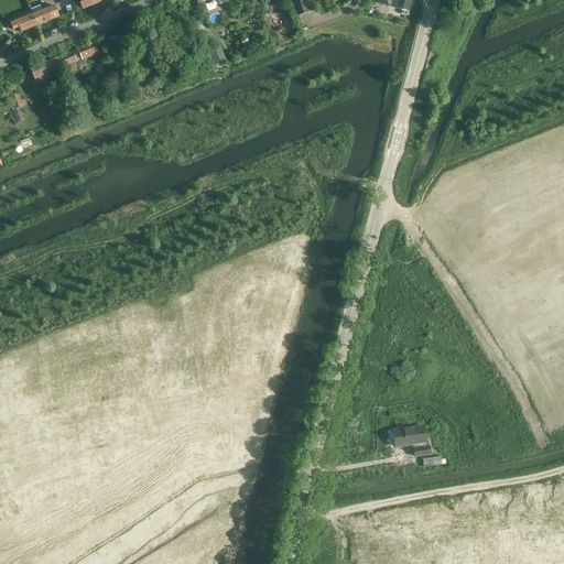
[(78,0),(83,9),(100,2),(99,0),(78,0)]
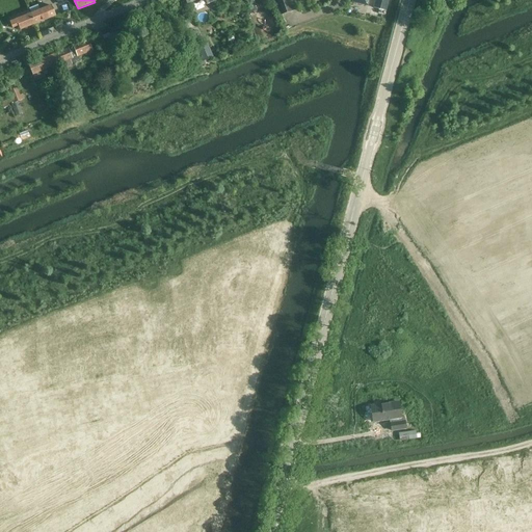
[(273,0),(280,16),(286,14),(292,11),(288,0),(273,0)]
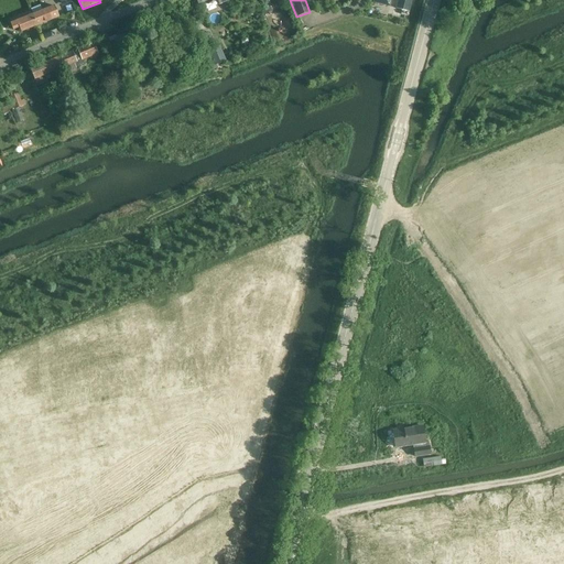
[(409,12),(411,0),(397,0),(396,9),(409,12)]
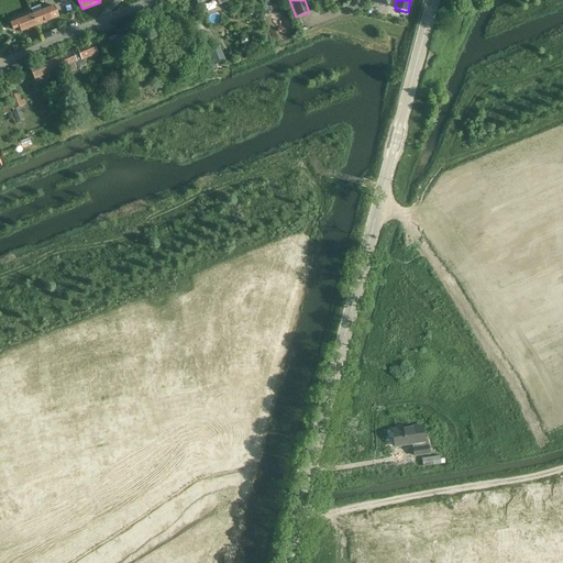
[(41,4),(30,9),(33,15),(37,26),(52,20),(58,18),(57,13),(54,7),(43,11),(41,4)]
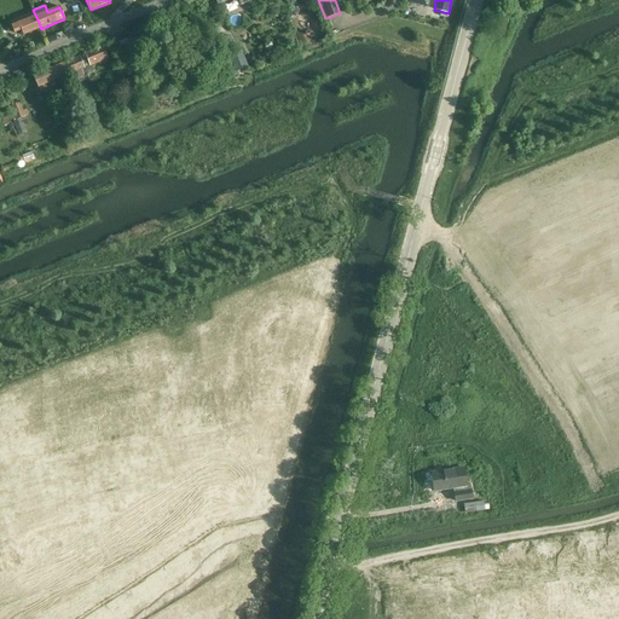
[(17,19),(11,22),(12,27),(15,34),(22,32),(24,36),(41,29),(36,17),(35,17),(33,12),(27,15),(17,18),(17,19)]
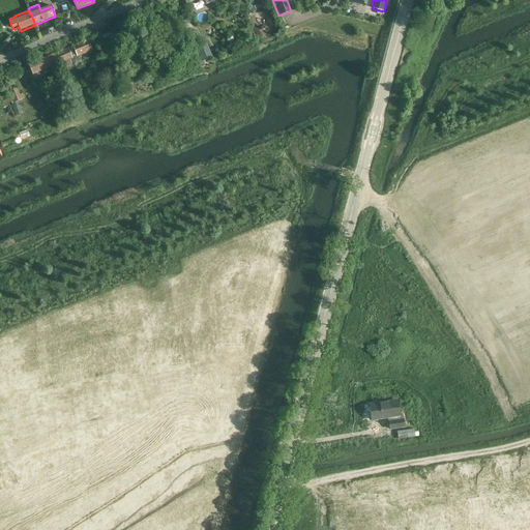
[(260,10),(254,12),(258,23),(261,22),(264,30),(274,27),(271,19),(264,21),(260,10)]
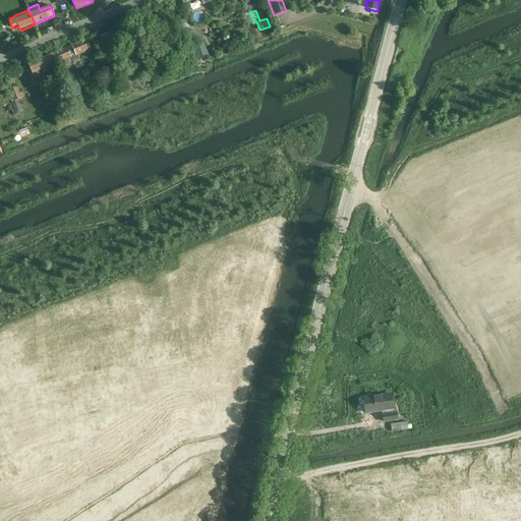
[(106,33),(100,36),(102,42),(109,40),(106,33)]
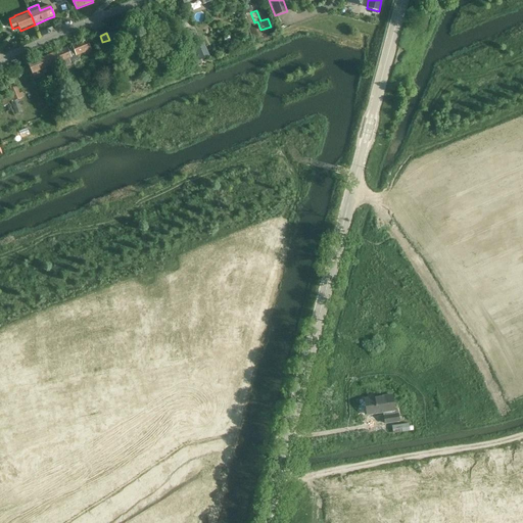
[(67,49),(54,54),(57,64),(60,73),(74,66),(73,63),(72,61),(78,59),(78,58),(78,57),(91,51),(87,41),(73,47),(73,49),(67,51),(67,49)]
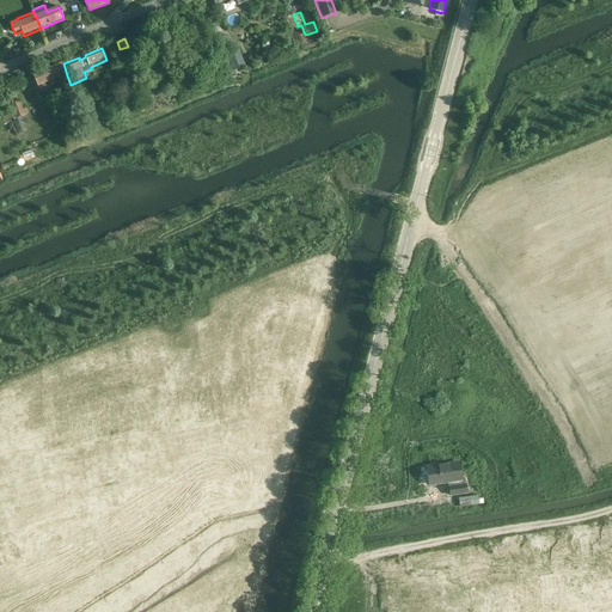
[(135,56),(123,61),(127,71),(139,65),(135,56)]
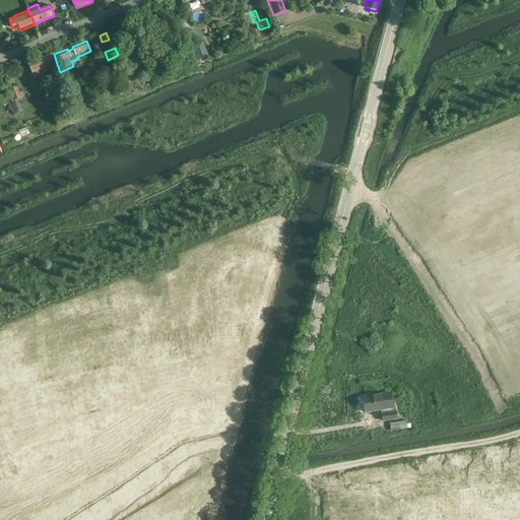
[(54,54),(28,64),(35,78),(43,75),(41,70),(57,64),(54,54)]
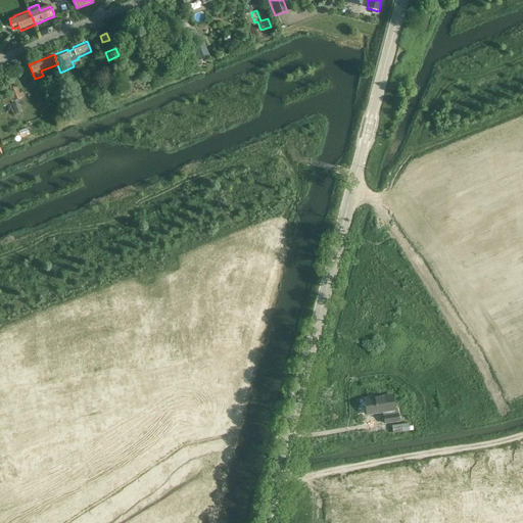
[(130,82),(123,85),(126,93),(133,89),(130,82)]
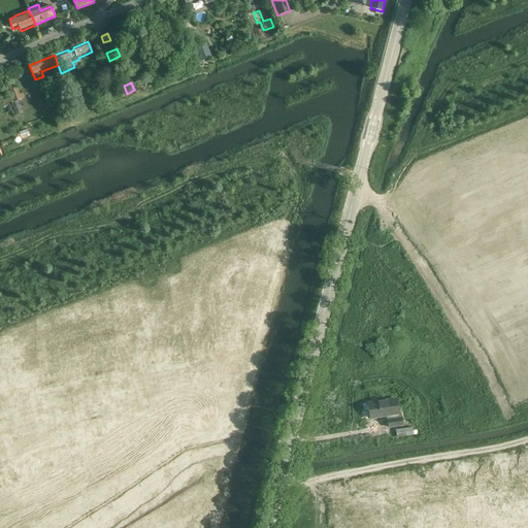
[(8,97),(15,116),(22,113),(18,101),(24,98),(22,94),(20,95),(17,87),(9,90),(11,96),(8,97)]
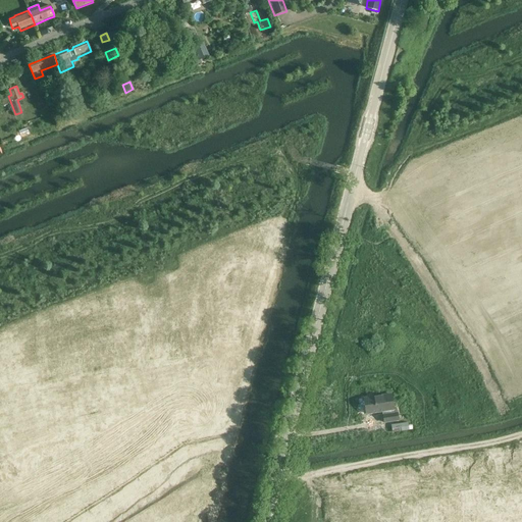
[(53,90),(61,108),(70,104),(62,86),(53,90)]
